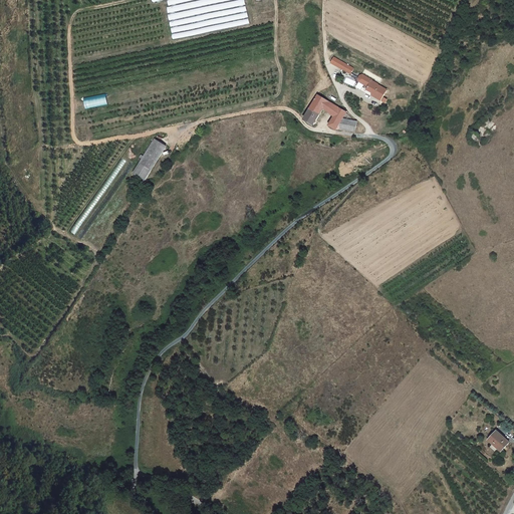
[(201,0),(167,7),(168,13),(229,0),(201,0)]
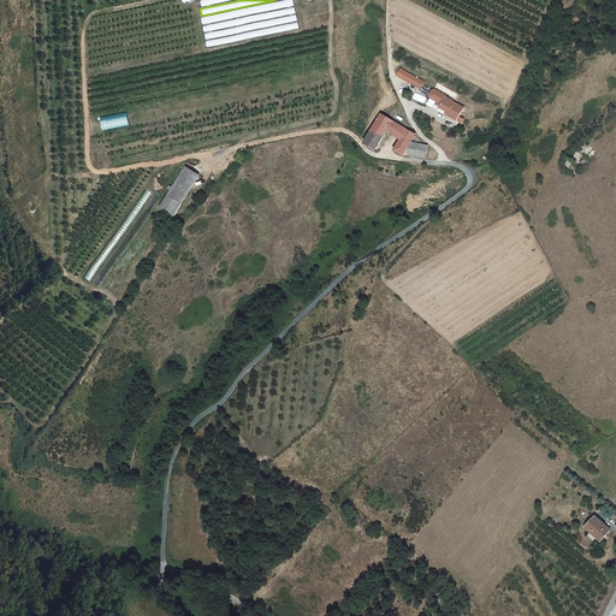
[(286,0),(202,18),(203,24),(294,6),(292,0),(286,0)]
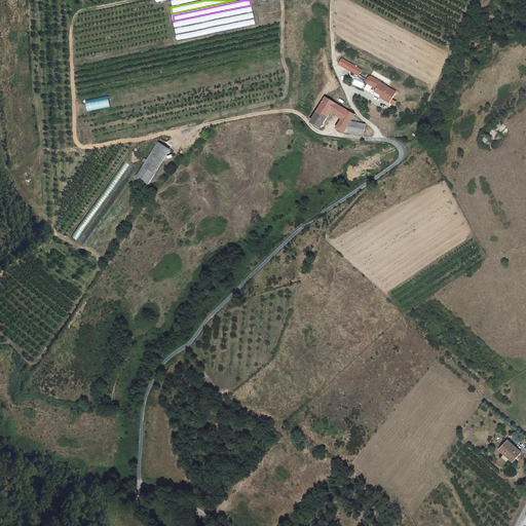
[(174,23),(175,28),(253,11),(251,6),(174,23)]
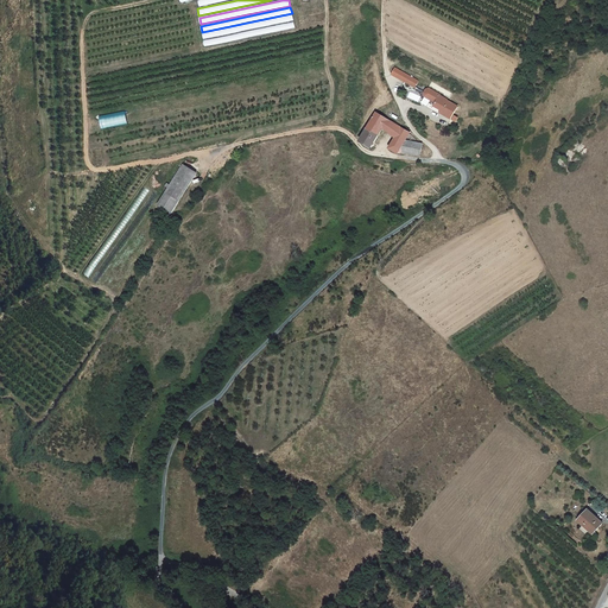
[(202,33),(204,40),(293,21),(292,14),(202,33)]
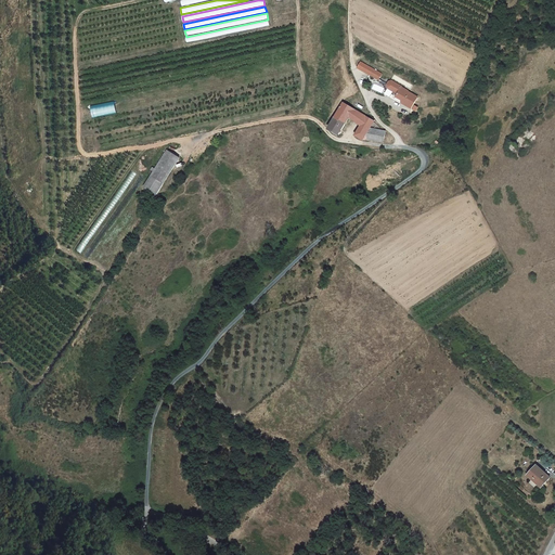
[(186,37),(188,43),(269,26),(268,20),(186,37)]
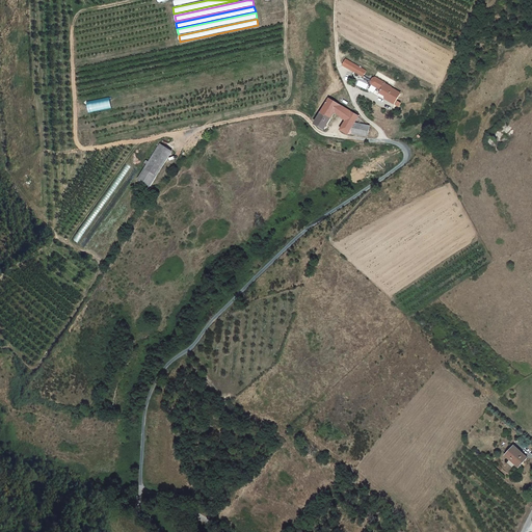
[(348,57),(346,61),(349,62),(348,65),(366,75),(369,70),(348,57)]
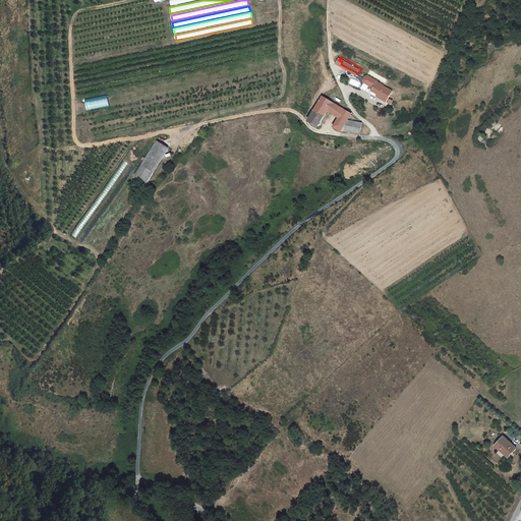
[(366,80),(375,87),(380,80),(380,79),(369,74),(367,75),(365,78),(366,80)]
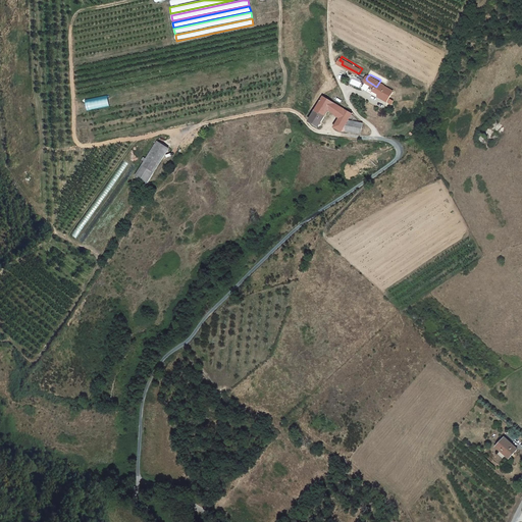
[(386,85),(386,84),(380,81),(376,87),(375,90),(381,93),(386,85)]
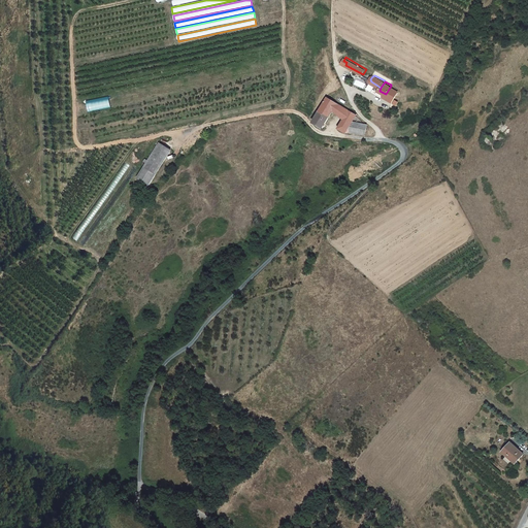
[(386,94),(385,96),(394,101),(400,91),(391,86),(386,94)]
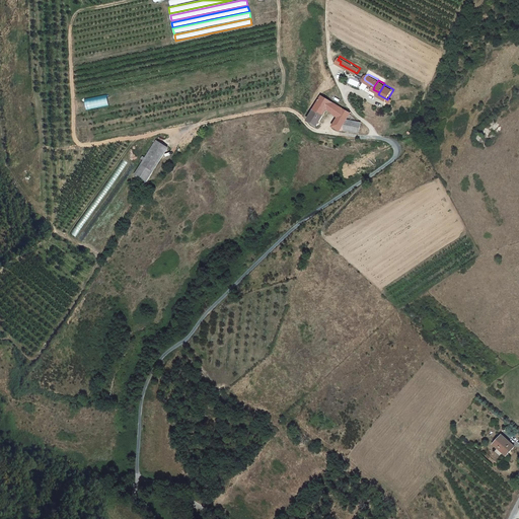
[(106,94),(85,99),(86,110),(108,105),(106,94)]
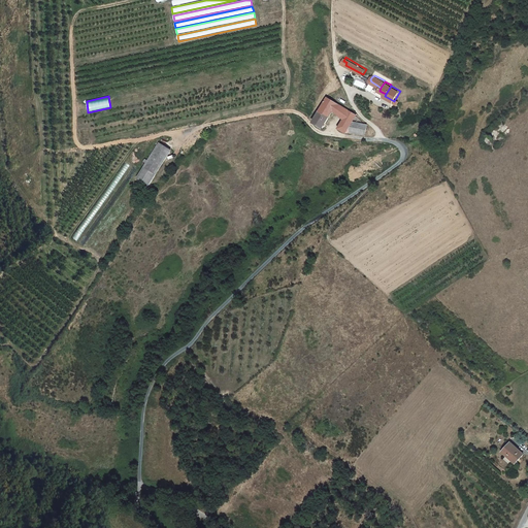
[(327,114),(331,108),(333,105),(330,103),(332,98),(329,96),(314,120),(324,126),(330,117),(327,114)]
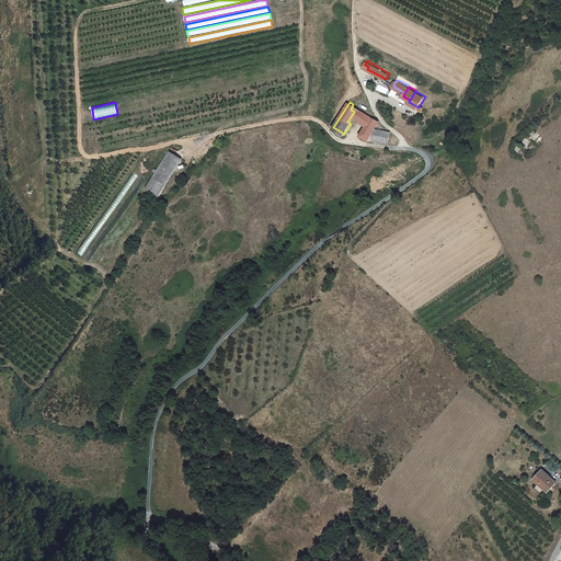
[(377,127),(381,121),(353,104),(351,110),(354,112),(352,115),(355,117),(367,124),(376,129),(377,127)]
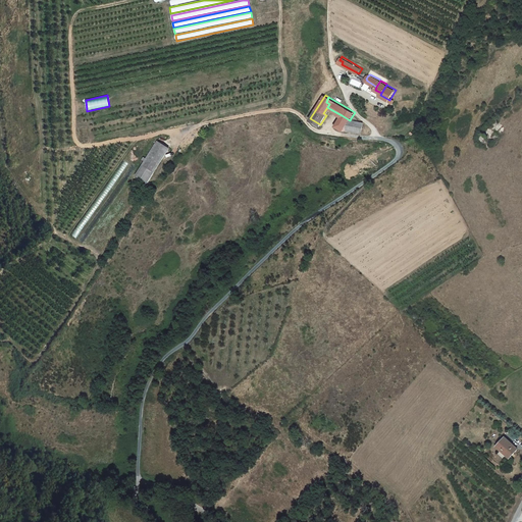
[(344,131),(346,128),(350,120),(342,115),(335,126),(344,131)]
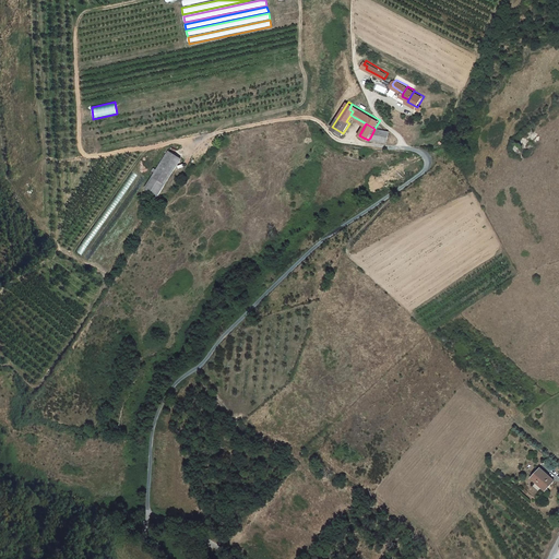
[(375,129),(370,138),(385,142),(389,142),(391,130),(376,127),(375,129)]
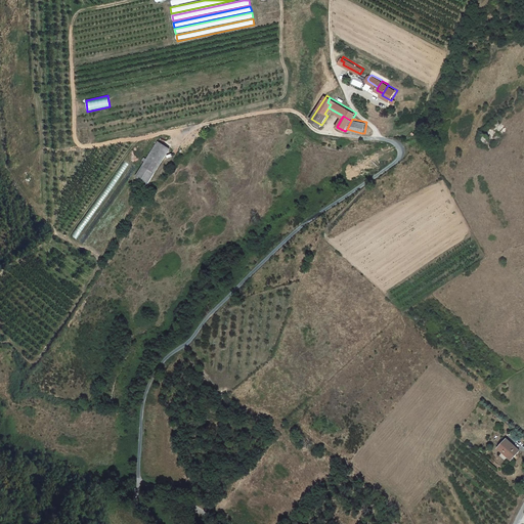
[(137,175),(149,184),(174,146),(161,139),(137,175)]
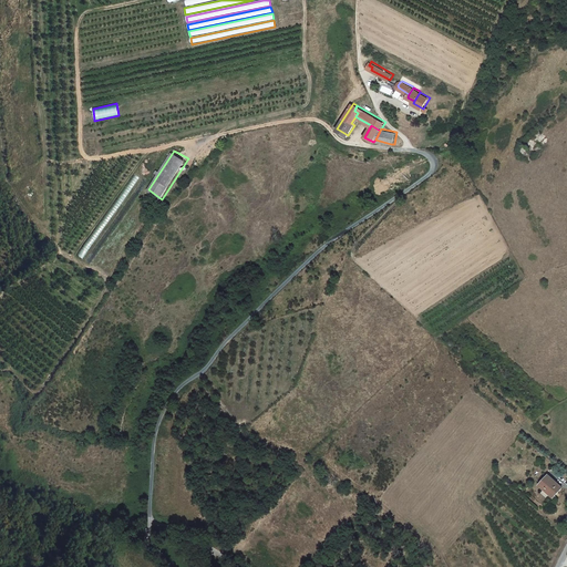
[(537,485),(552,497),(560,487),(546,475),(537,485)]
